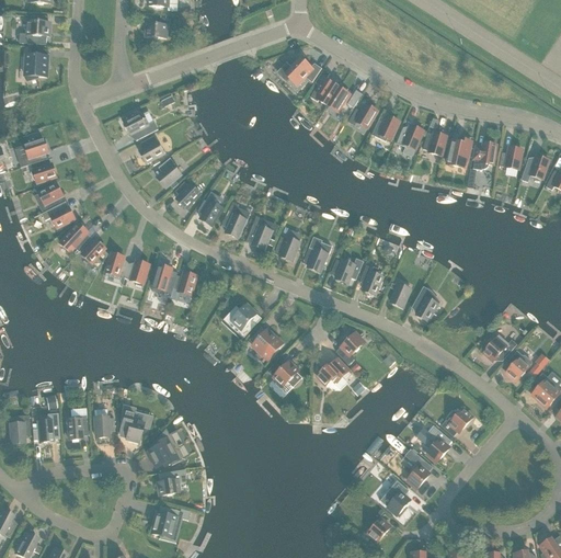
[(48,21),(48,14),(33,13),(32,20),(27,20),(27,33),(35,33),(35,34),(41,35),(41,34),(48,34),(49,21),(48,21)]
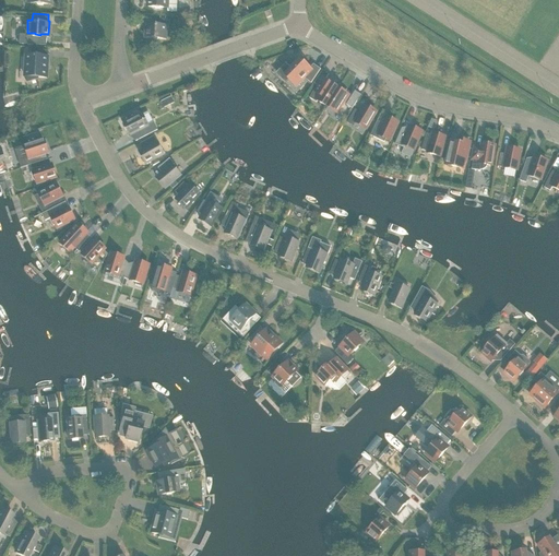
[(169,24),(169,18),(153,16),(153,23),(146,22),(145,35),(153,35),(153,36),(157,36),(165,36),(166,24),(169,24)]
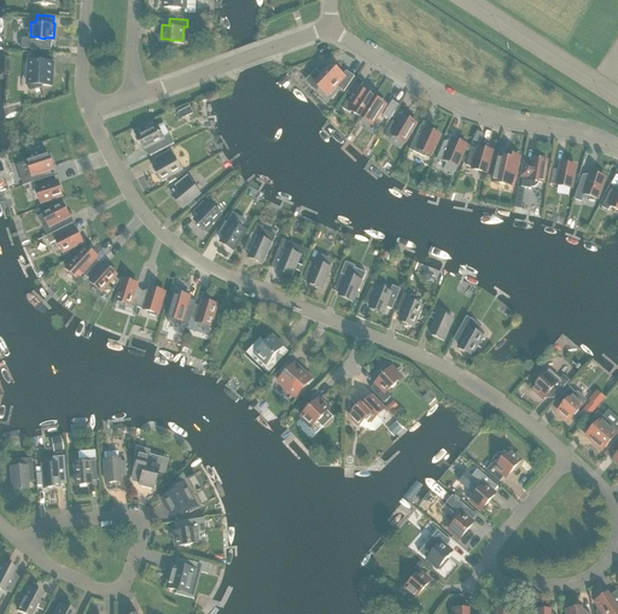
[(53,52),(34,51),(34,59),(28,58),(27,82),(29,82),(29,88),(42,85),(42,82),(51,83),(53,52)]
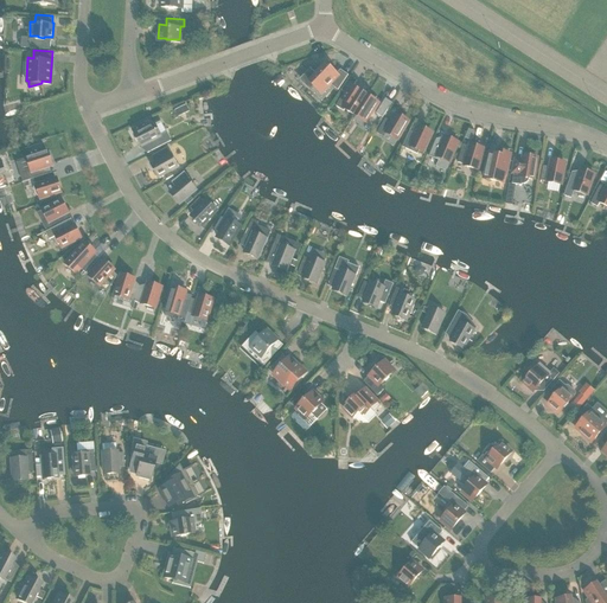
[(336,71),(325,62),(317,71),(310,65),(311,66),(301,77),(311,85),(313,83),(321,90),(330,82),(338,88),(347,72),(340,66),(336,71)]
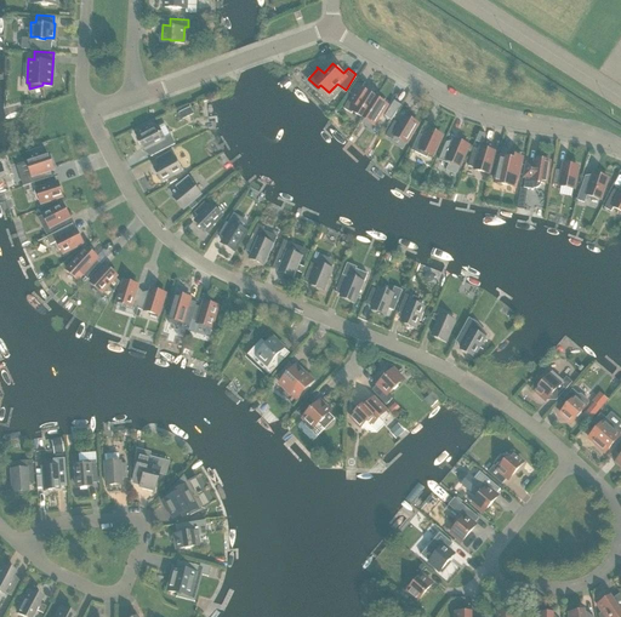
[(363,115),(375,96),(360,86),(365,79),(358,75),(348,90),(353,92),(345,106),(351,109),(352,108),(363,115)]
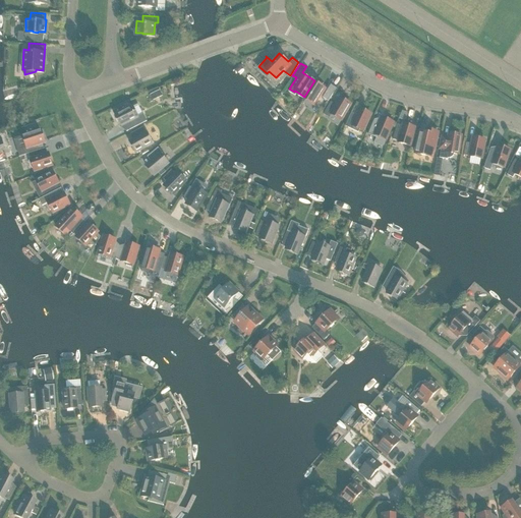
[(314,80),(304,97),(313,103),(325,85),(314,80)]
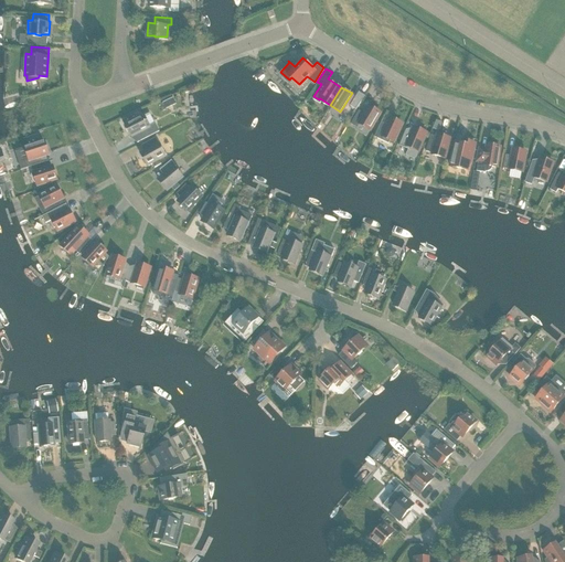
[(355,107),(364,93),(359,89),(350,103),(355,107)]
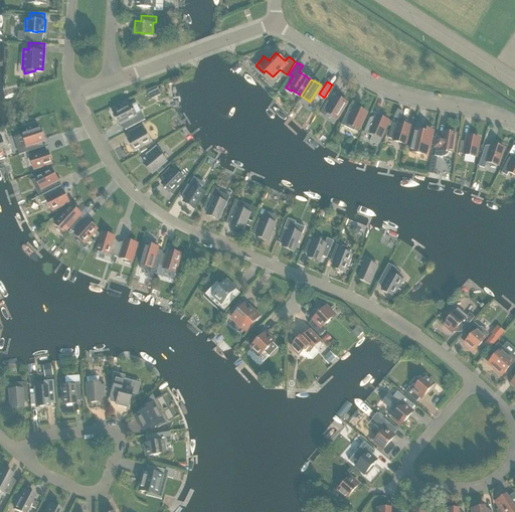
[(337,116),(346,101),(336,95),(332,101),(327,98),(320,111),(325,114),(327,110),(337,116)]
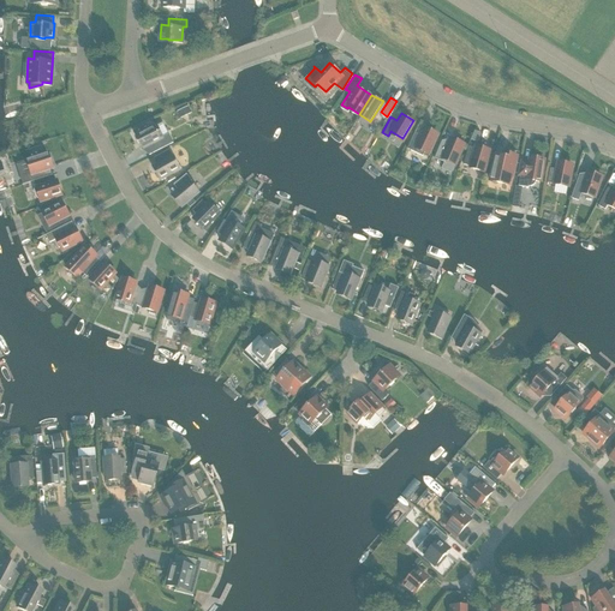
[(150,126),(147,121),(133,127),(143,145),(149,142),(153,149),(166,143),(162,136),(156,124),(150,126)]
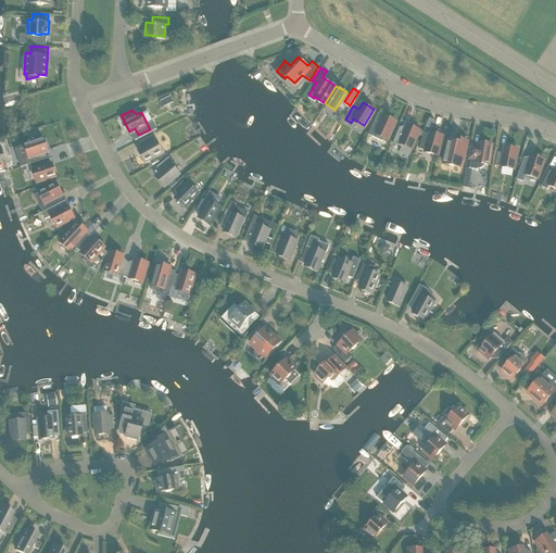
[(387,137),(395,118),(384,114),(381,121),(375,117),(368,132),(382,138),(383,135),(387,137)]
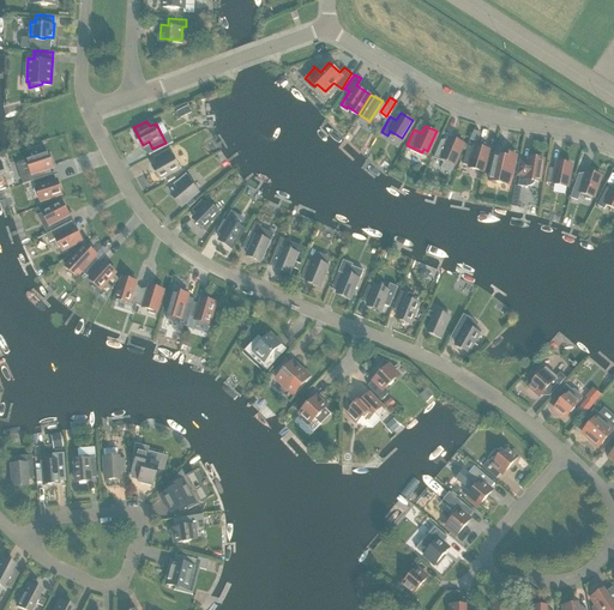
[(479,139),(480,130),(474,127),(470,137),(479,139)]
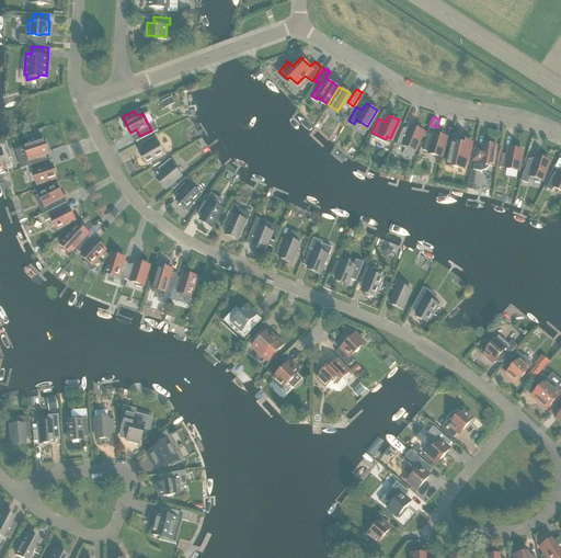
[(423,129),(411,124),(410,128),(403,126),(397,141),(410,148),(411,146),(415,147),(423,129)]
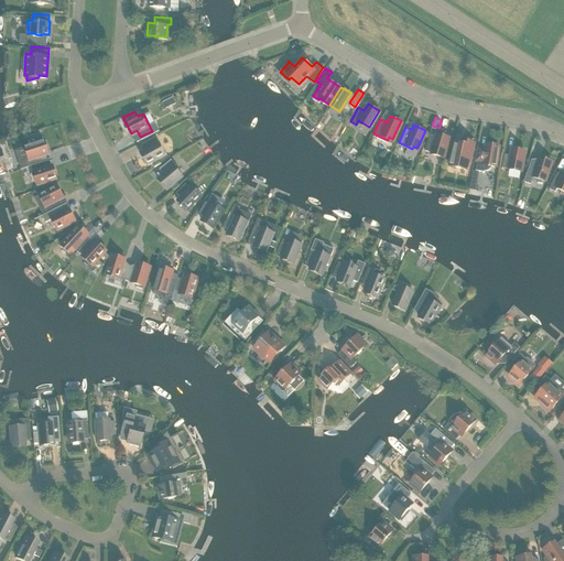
[(436,133),(430,132),(425,149),(432,150),(431,151),(443,154),(448,136),(436,132),(436,133)]
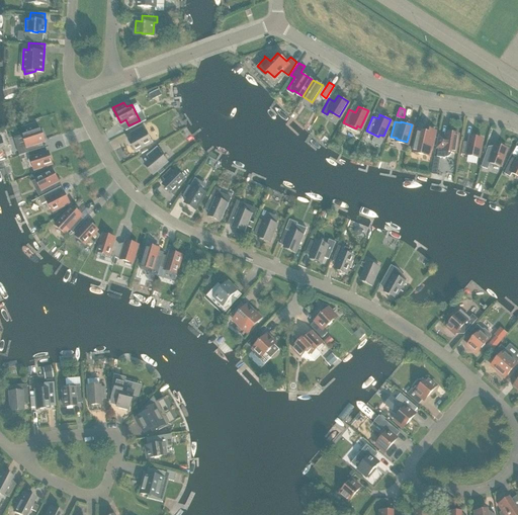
[(145,130),(142,123),(130,131),(134,137),(130,139),(136,151),(140,148),(142,151),(148,148),(147,145),(152,142),(149,137),(150,136),(147,129),(145,130)]
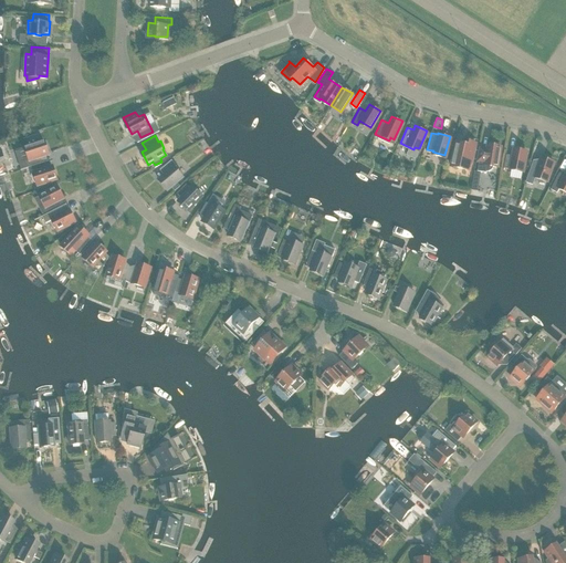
[(451,159),(450,165),(469,169),(471,160),(475,142),(463,138),(462,143),(456,142),(451,159)]
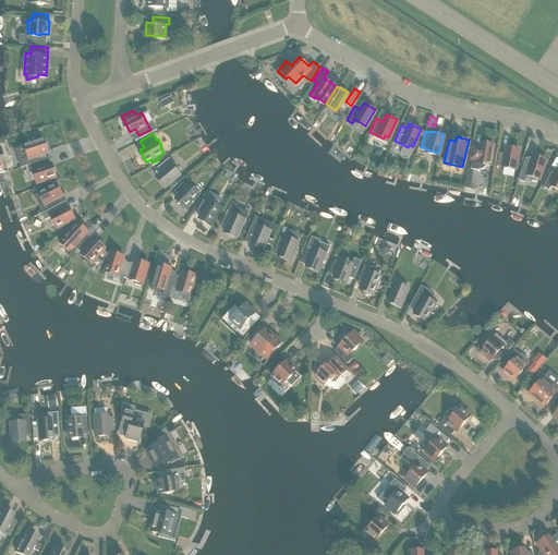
[(45,157),(43,151),(47,149),(44,137),(25,144),(28,155),(20,157),(23,165),(44,157),(45,157)]
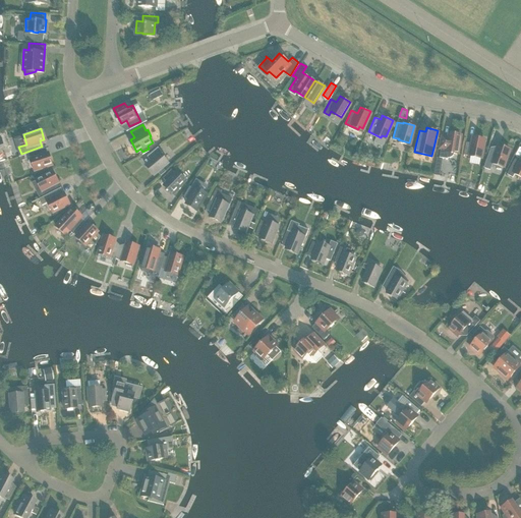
[(458,152),(461,133),(449,131),(448,135),(442,134),(439,155),(448,157),(448,156),(450,155),(451,155),(453,153),(458,152)]
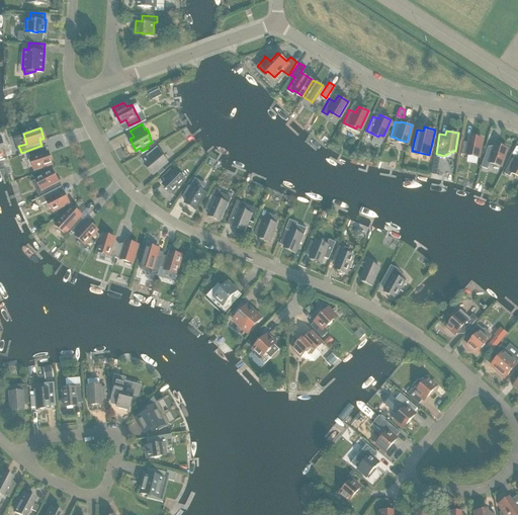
[(482,137),(470,135),(469,141),(463,139),(461,152),(479,155),(482,137)]
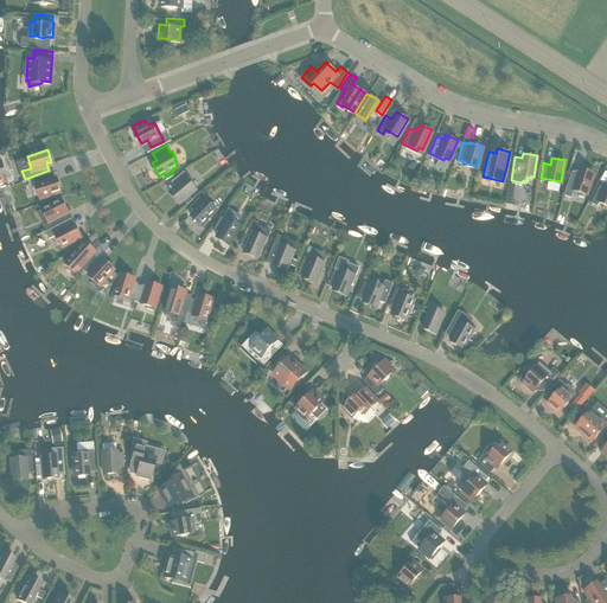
[(587,192),(594,172),(581,167),(579,172),(572,170),(567,186),(574,188),(574,187),(587,192)]
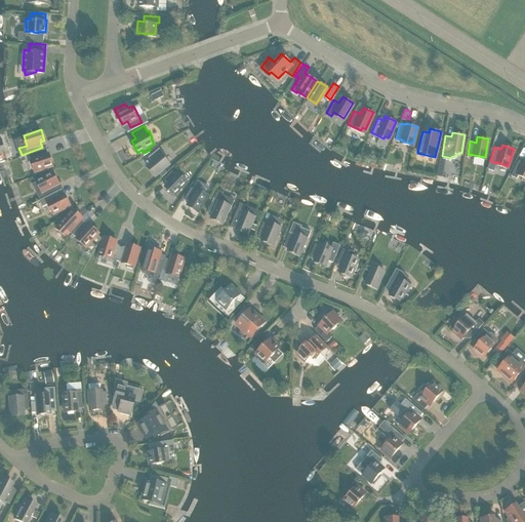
[(152,160),(147,165),(155,173),(169,162),(161,153),(164,151),(159,146),(148,155),(152,160)]
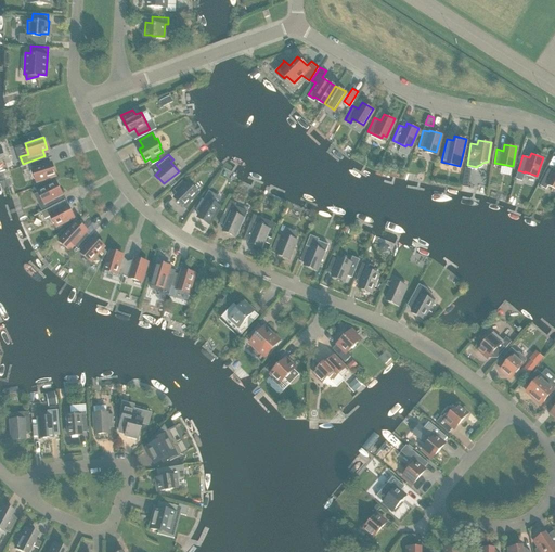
[(43,156),(43,157),(30,162),(33,167),(30,168),(33,176),(35,176),(37,179),(55,172),(51,162),(50,158),(47,155),(44,156),(43,156)]
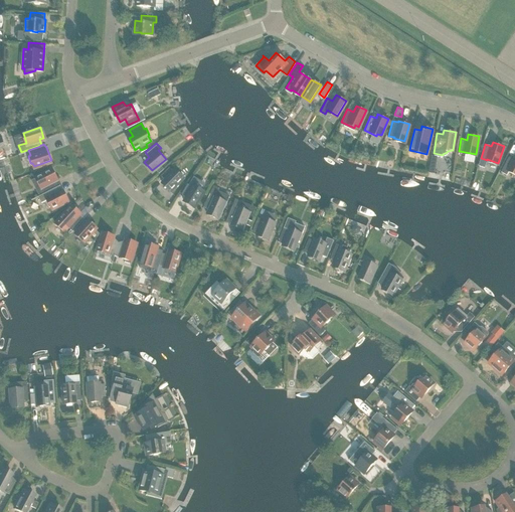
[(514,172),(514,155),(514,158),(508,155),(501,170),(507,173),(509,169),(514,172)]
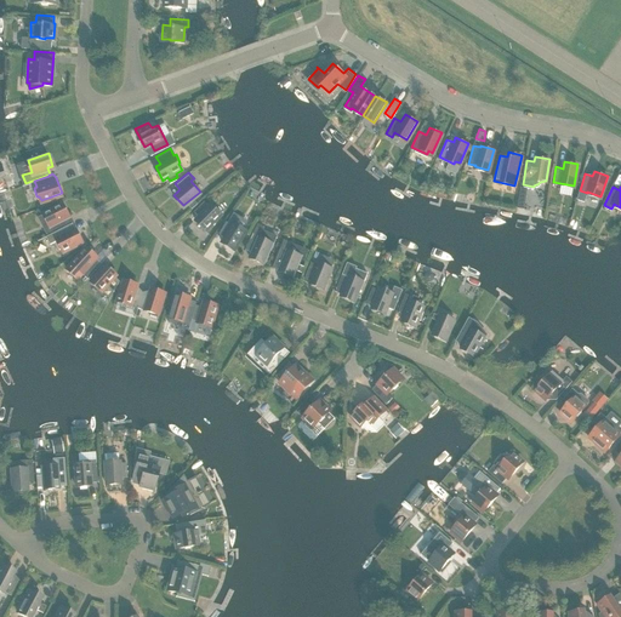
[(210,204),(204,199),(194,210),(199,215),(195,218),(205,228),(221,212),(211,203),(210,204)]
